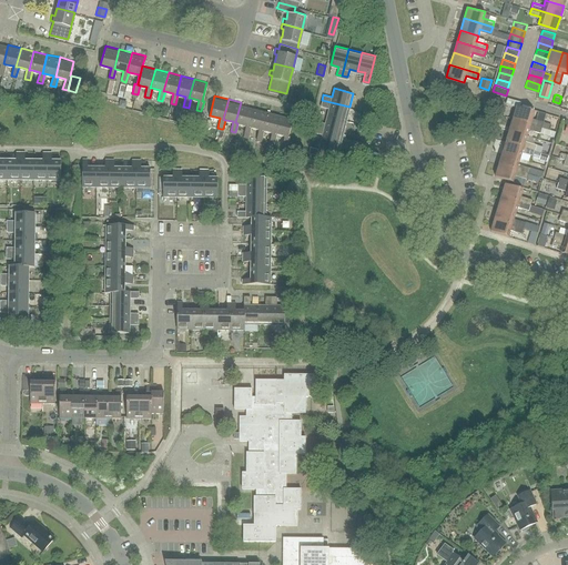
[(322,100),(321,106),(330,107),(327,114),(346,119),(350,107),(322,100)]
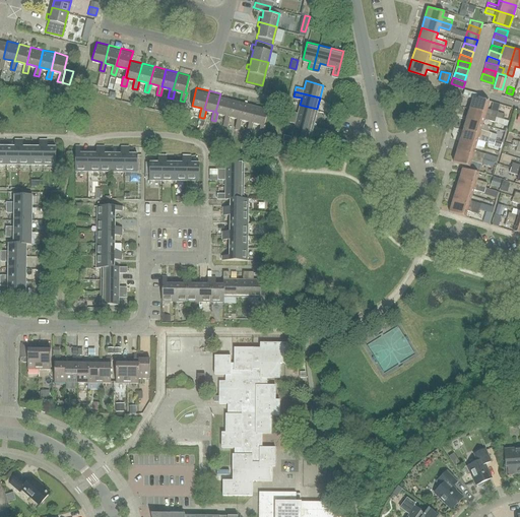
[(215,112),(217,113),(224,114),(222,123),(228,124),(230,116),(228,115),(233,97),(220,93),(215,112)]
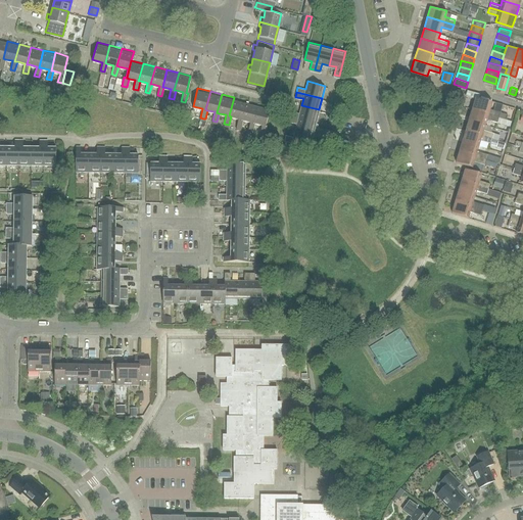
[(498,114),(501,109),(490,106),(492,101),(475,96),(472,107),(498,114)]
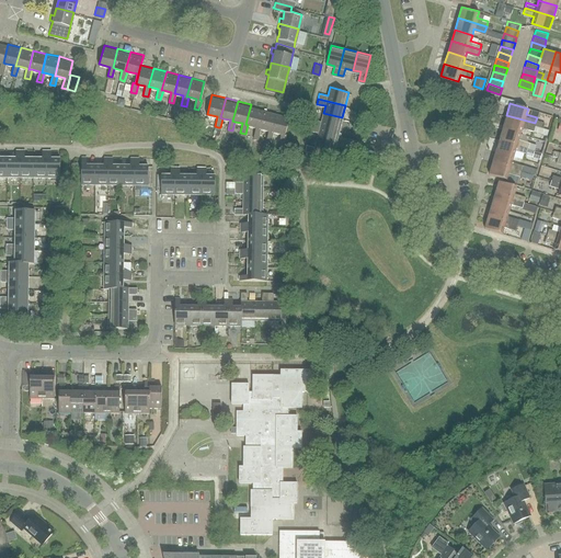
[(245,124),(248,125),(255,126),(253,136),(258,137),(260,128),(259,127),(263,107),(251,104),(245,124)]
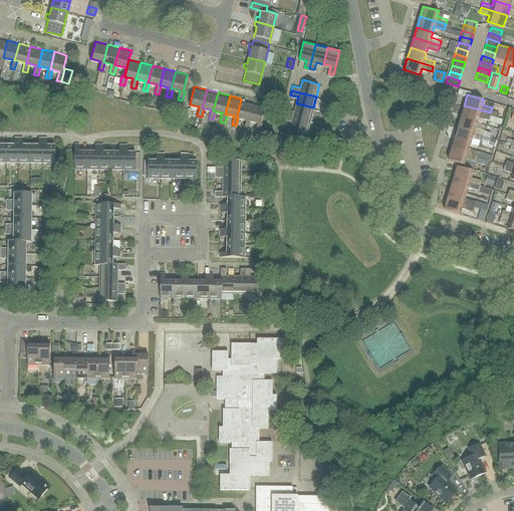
[(237,116),(238,117),(246,118),(243,128),(248,129),(250,119),(249,119),(253,101),(241,98),(237,116)]
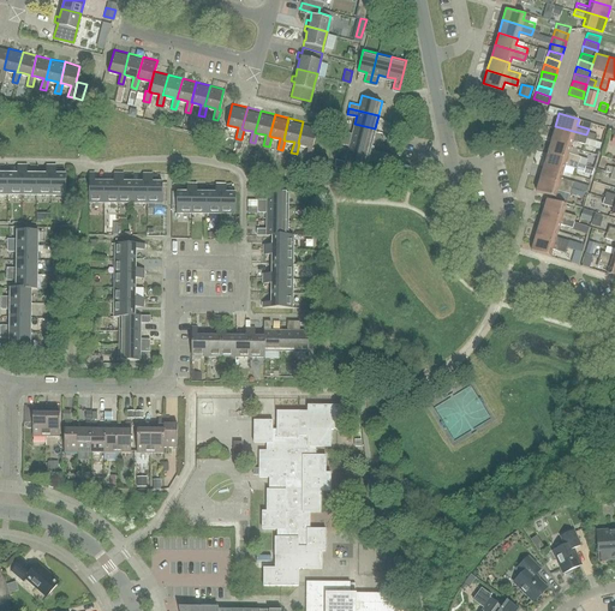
[(298,143),(299,143),(308,145),(305,156),(310,157),(314,147),(311,145),(316,125),(303,121),(298,143)]
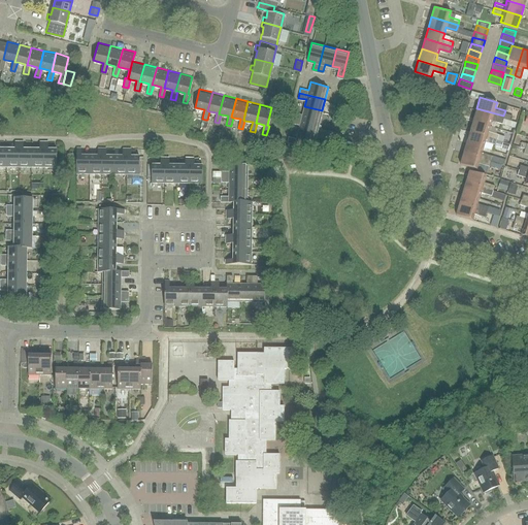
[(295,111),(294,117),(319,123),(322,110),(304,106),(302,113),(295,111)]
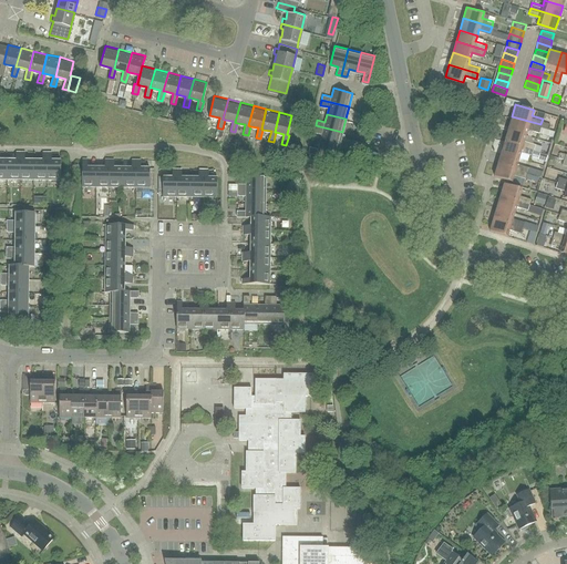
[(539,130),(540,124),(512,116),(508,127),(526,133),(528,126),(539,130)]
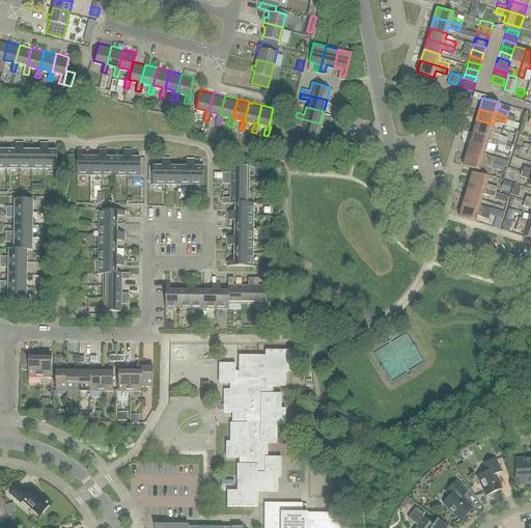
[(296,117),(294,122),(302,124),(300,131),(317,135),(320,123),(296,117)]
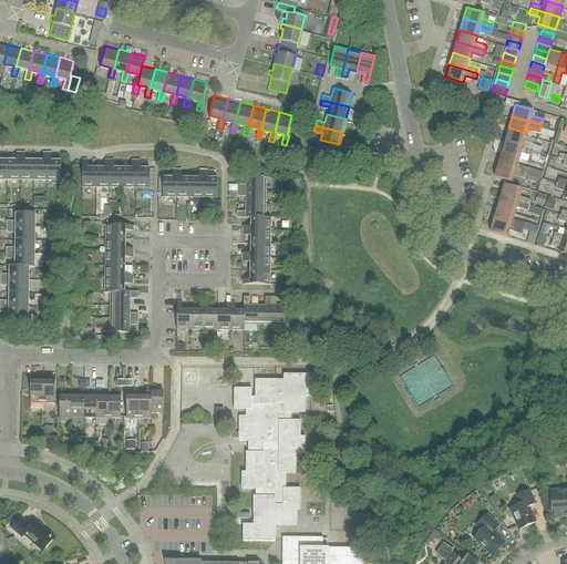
[(525,139),(526,133),(508,127),(505,139),(534,147),(546,152),(548,146),(535,142),(525,139)]
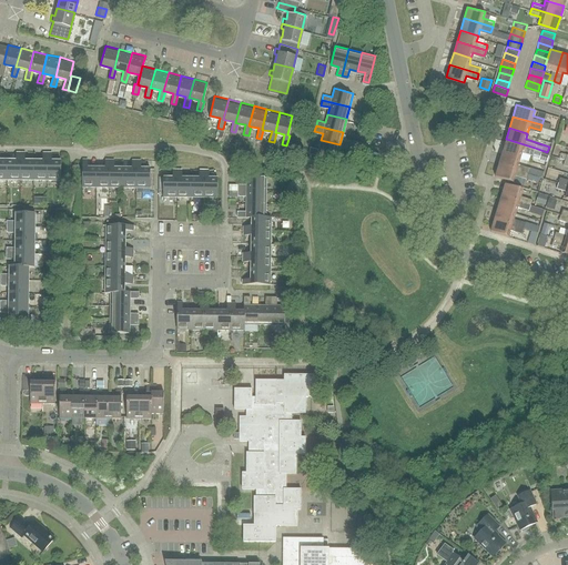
[(533,153),(535,148),(506,139),(503,151),(520,157),(523,150),(533,153)]
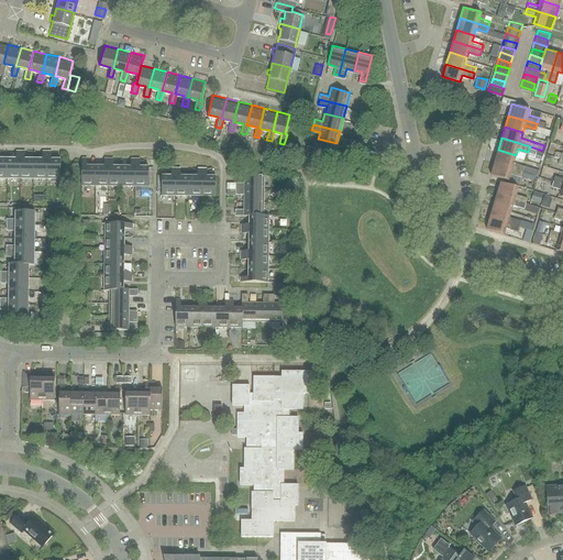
[(308,144),(306,151),(333,157),(337,143),(318,139),(317,146),(308,144)]
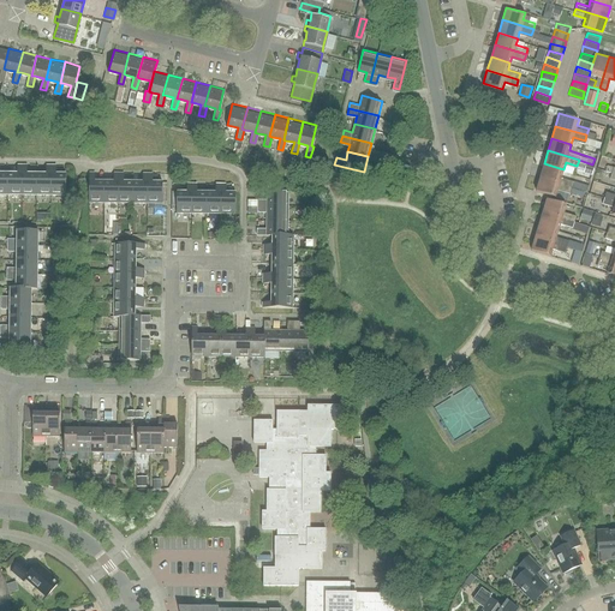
[(7,171),(7,192),(22,192),(22,162),(17,162),(17,171),(7,171)]
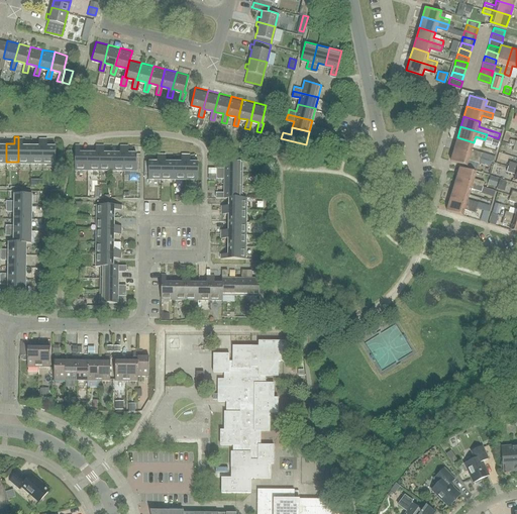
[(18,136),(18,162),(30,162),(30,143),(22,143),(22,136),(18,136)]
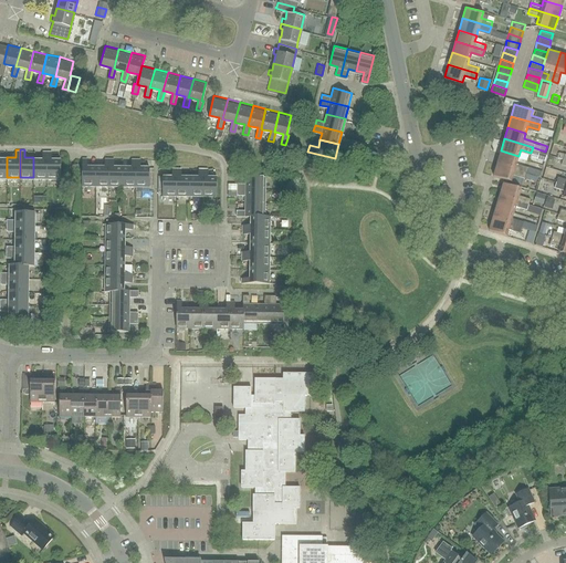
[(33,157),(33,177),(46,177),(46,149),(42,149),(42,158),(33,157)]
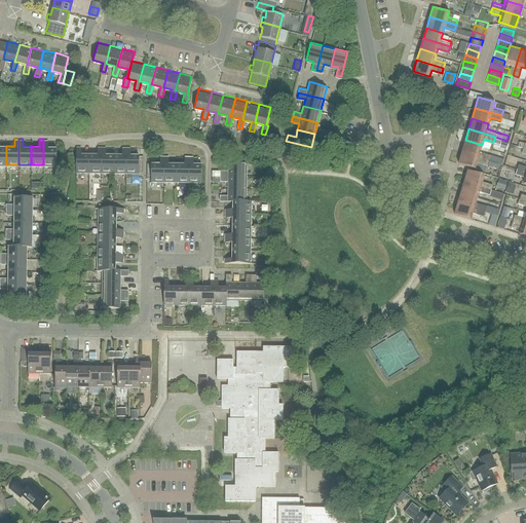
[(43,139),(43,164),(57,164),(57,147),(47,147),(47,139),(43,139)]
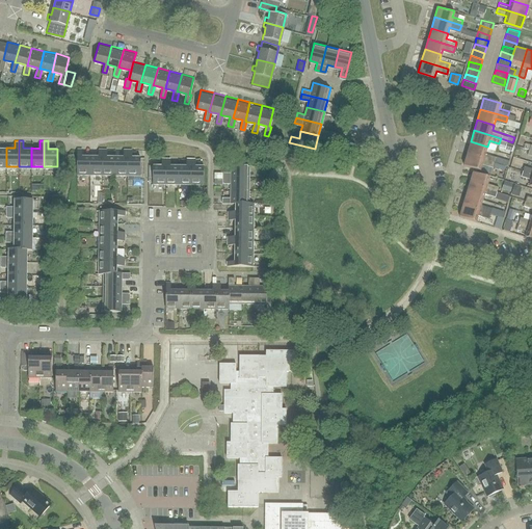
[(486,152),(487,147),(471,141),(468,152),(495,160),(496,155),(486,152)]
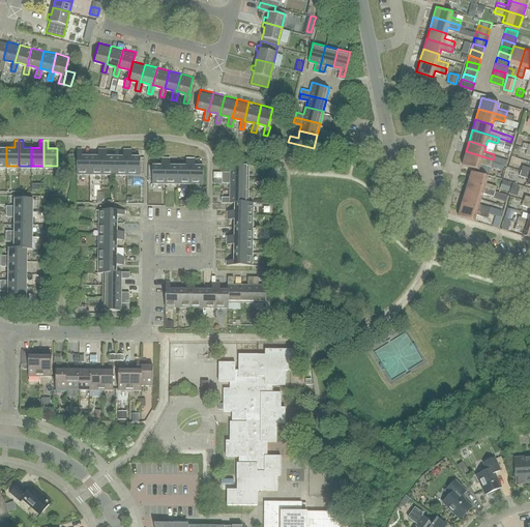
[(77,147),(77,172),(89,172),(89,154),(82,154),(82,147),(77,147)]
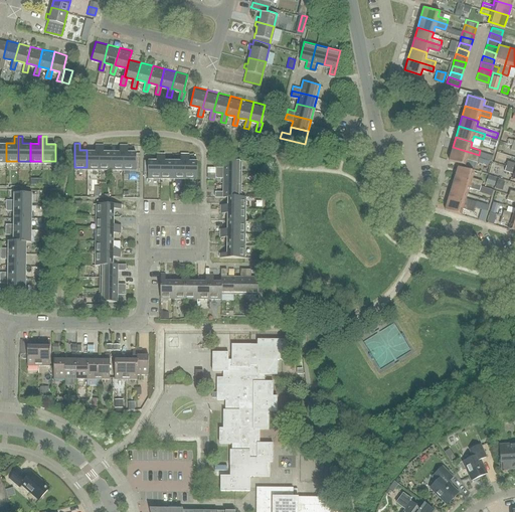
[(87,150),(87,167),(98,167),(98,143),(93,143),(93,150),(87,150)]
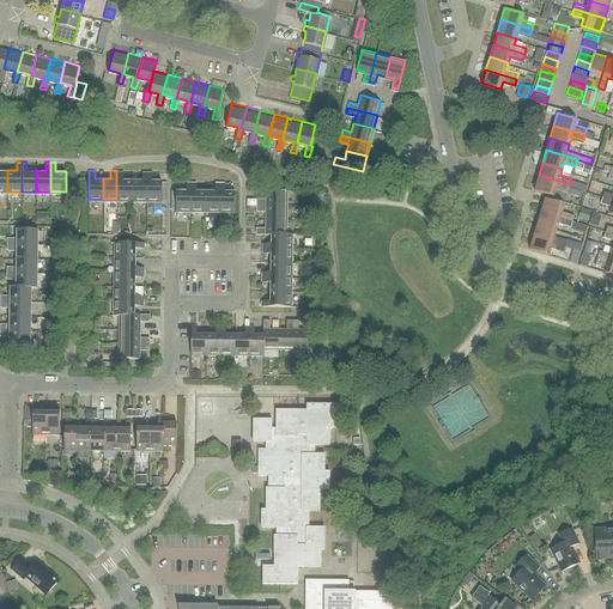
[(116,170),(116,199),(132,199),(132,178),(122,178),(123,170),(116,170)]
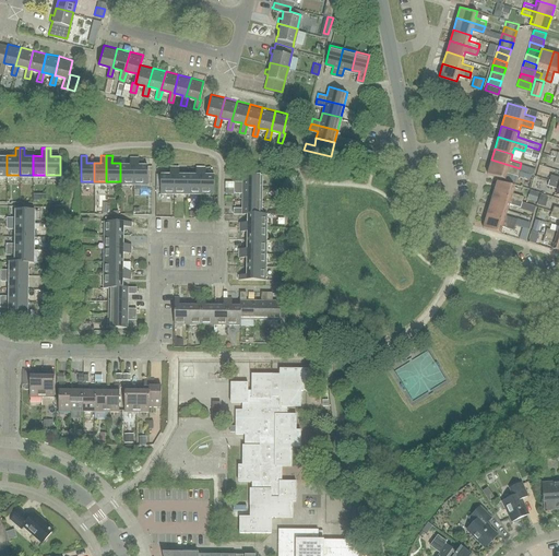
[(120,163),(120,181),(133,182),(133,155),(129,155),(129,163),(120,163)]
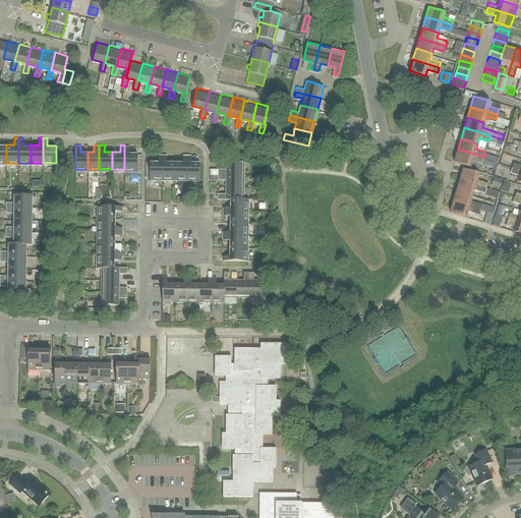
[(124,145),(124,170),(137,170),(137,153),(128,153),(128,145),(124,145)]
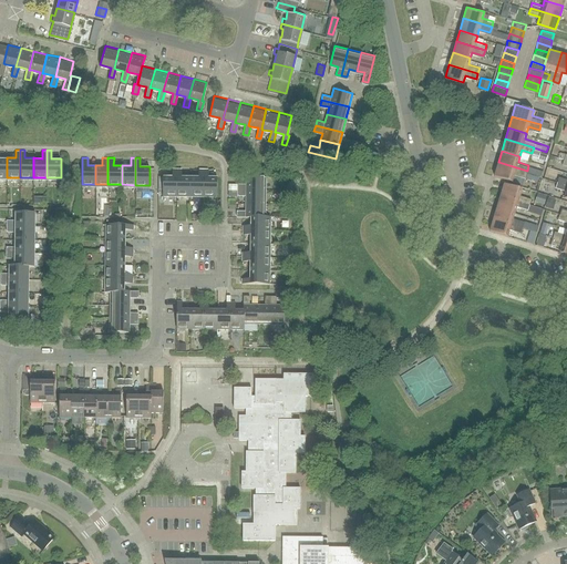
[(525,176),(527,171),(498,162),(495,174),(513,180),(515,173),(525,176)]
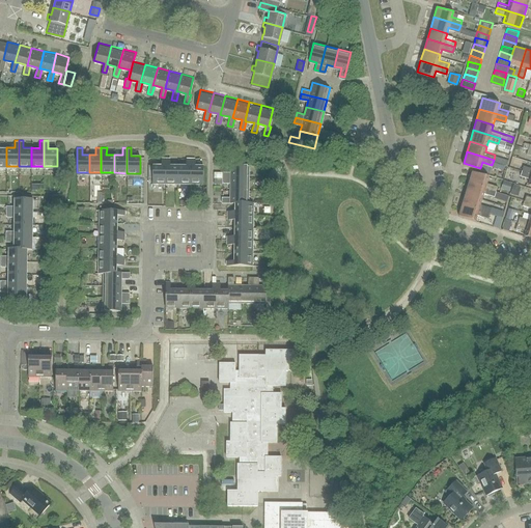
[(151,164),(151,182),(165,182),(165,157),(161,157),(161,164),(151,164)]
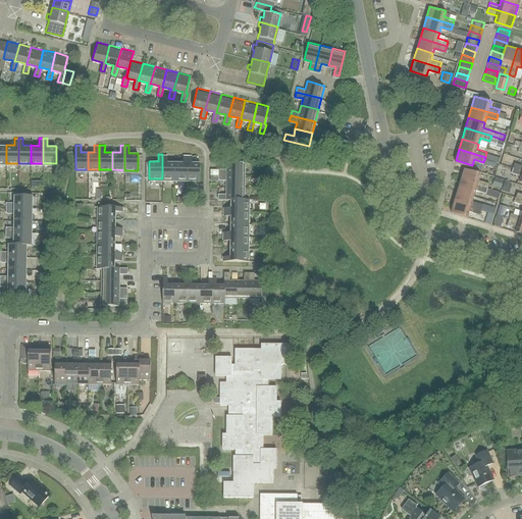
[(162,154),(162,178),(174,178),(174,161),(166,161),(166,154),(162,154)]
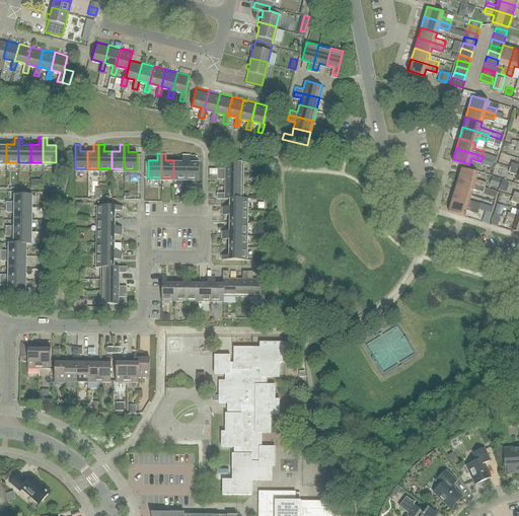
[(173,160),(173,177),(186,178),(186,153),(181,153),(181,160),(173,160)]
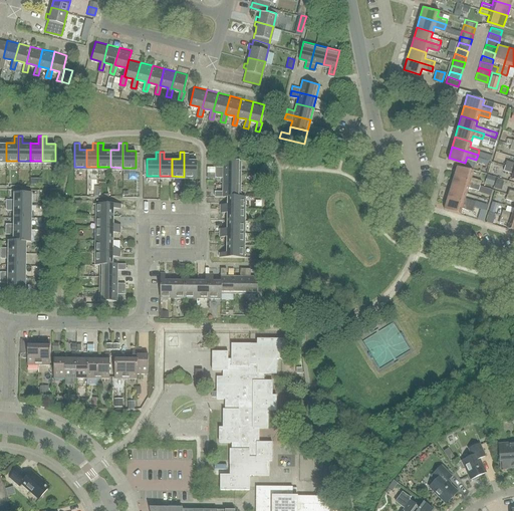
[(184,152),(184,177),(196,177),(196,159),(188,159),(188,152),(184,152)]
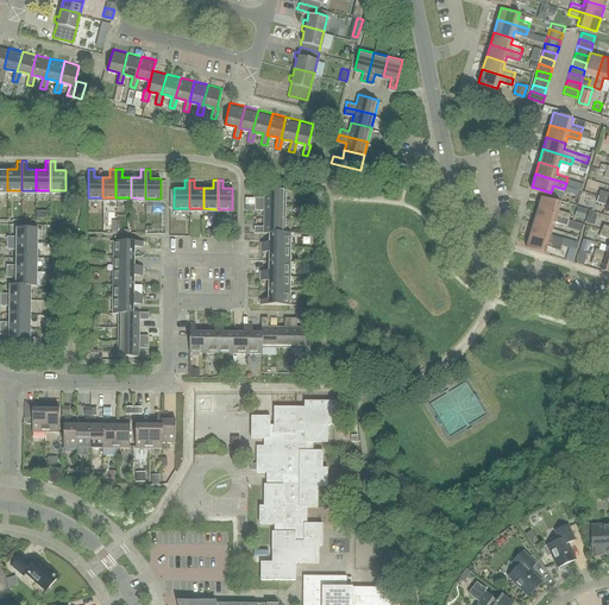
[(255,201),(284,202),(284,187),(264,187),(264,195),(255,195),(255,201)]
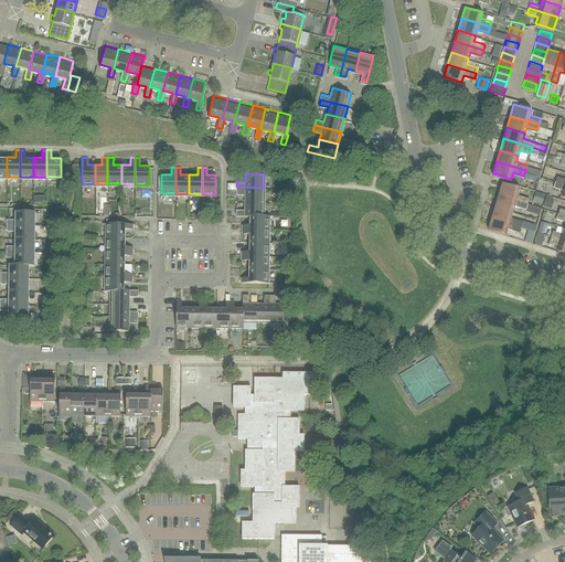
[(564,195),(564,182),(555,179),(554,184),(564,188),(563,195),(564,195)]
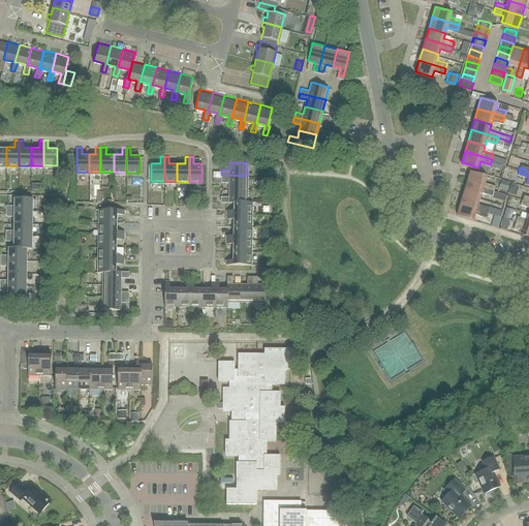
[(468,181),(494,189),(496,184),(486,181),(488,175),(471,169),(468,181)]
